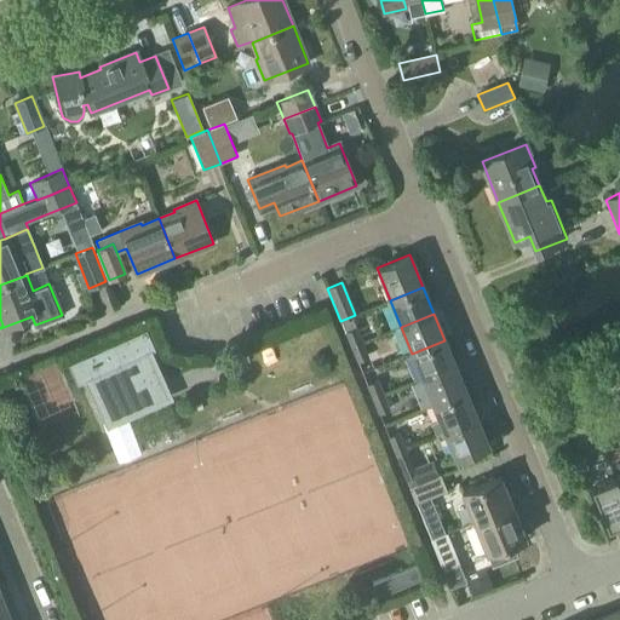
[(351,348),(363,343),(357,328),(345,333),(351,348)]
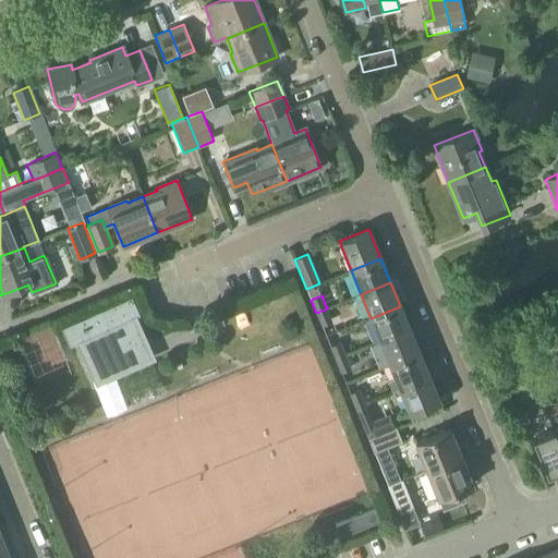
[(132,318),(140,315),(131,296),(61,327),(69,346),(81,340),(98,379),(149,356),(132,318)]
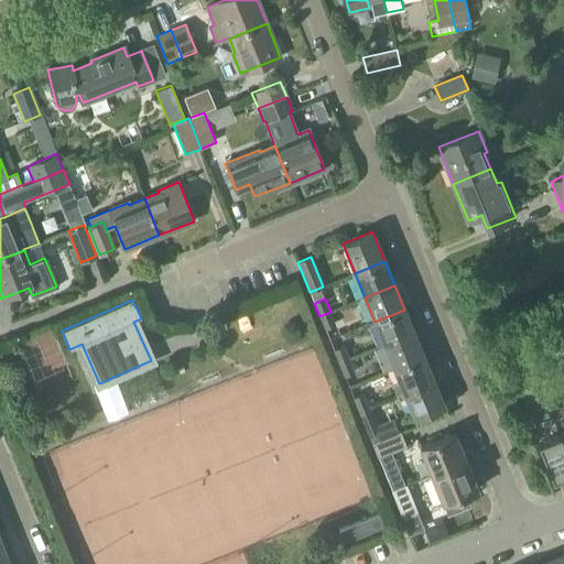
[(384,346),(414,334),(404,310),(375,322),(384,346)]
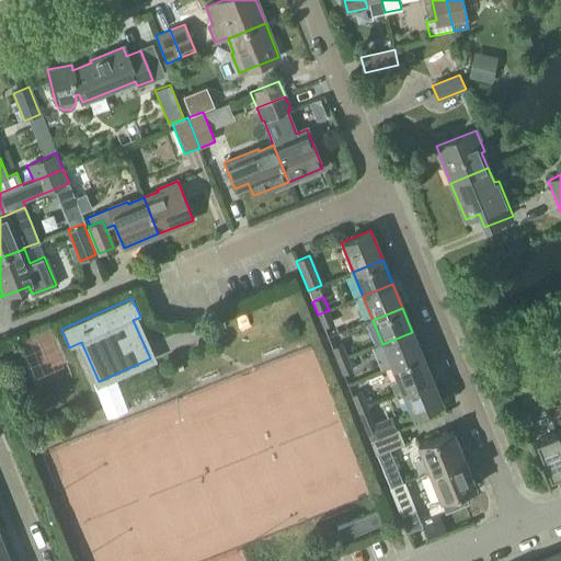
[(323,327),(333,322),(329,310),(318,315),(323,327)]
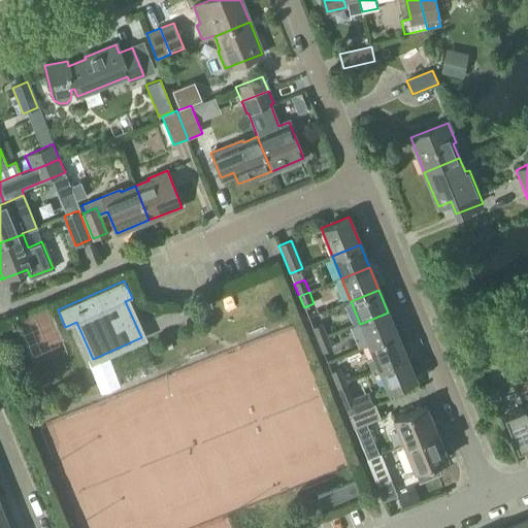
[(369,345),(397,334),(388,312),(360,324),(369,345)]
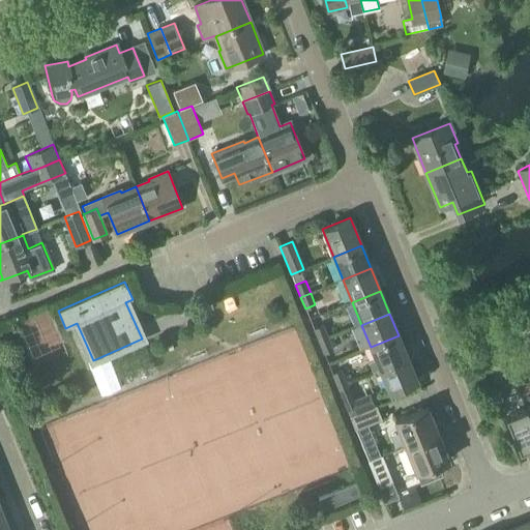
[(319,343),(329,339),(323,325),(314,329),(319,343)]
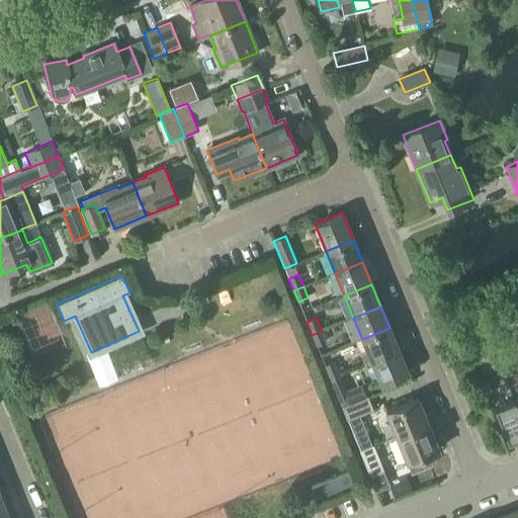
[(371,360),(399,349),(390,328),(362,339),(366,350),(359,353),(363,363),(370,360),(371,360)]
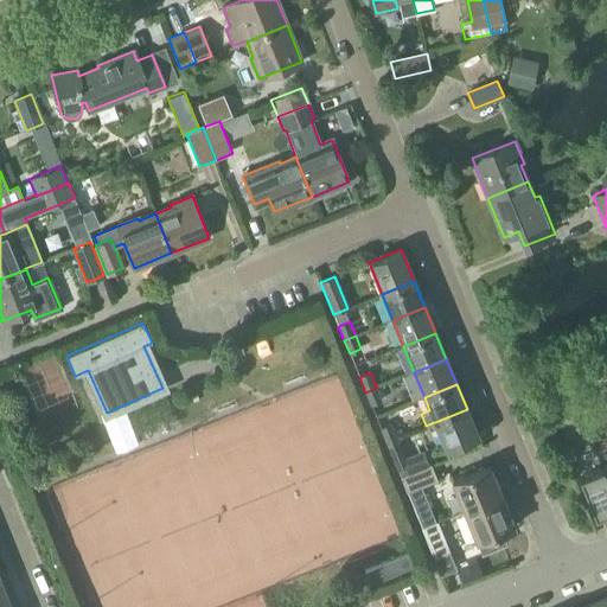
[(370,404),(382,400),(377,388),(365,393),(370,404)]
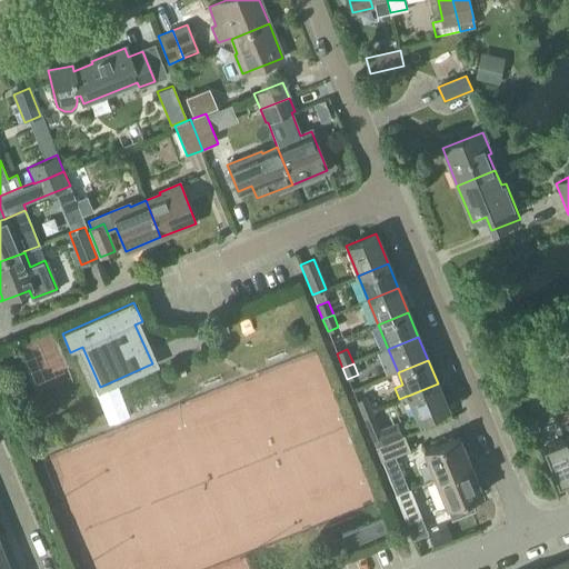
[(438,383),(408,396),(418,421),(448,409),(438,383)]
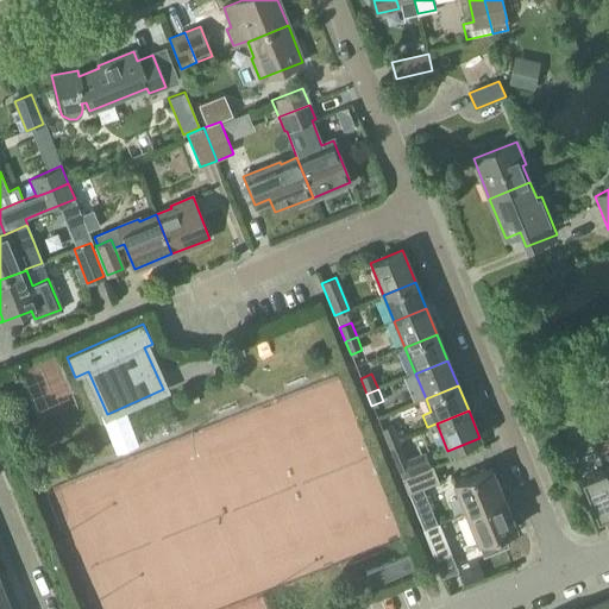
[(393,425),(381,429),(388,444),(399,439),(393,425)]
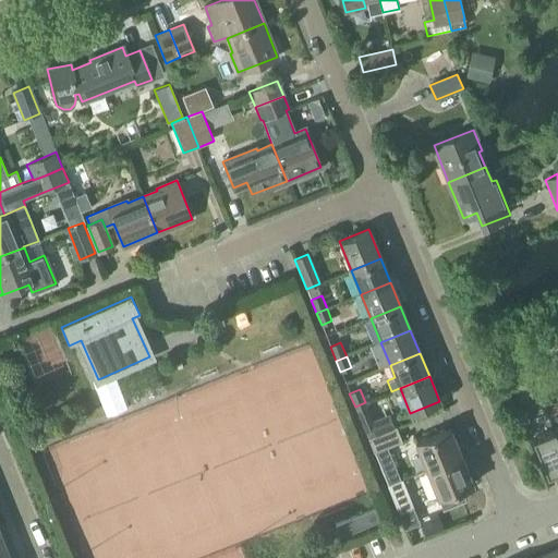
[(365,402),(355,407),(370,441),(397,431),(396,427),(395,427),(389,413),(373,420),(365,402)]
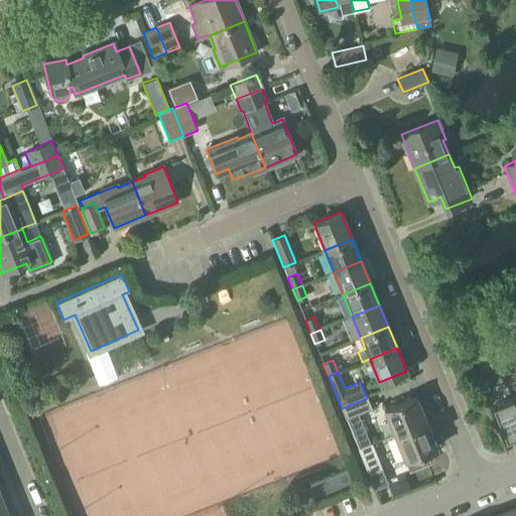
[(394,434),(426,421),(416,395),(383,408),(394,434)]
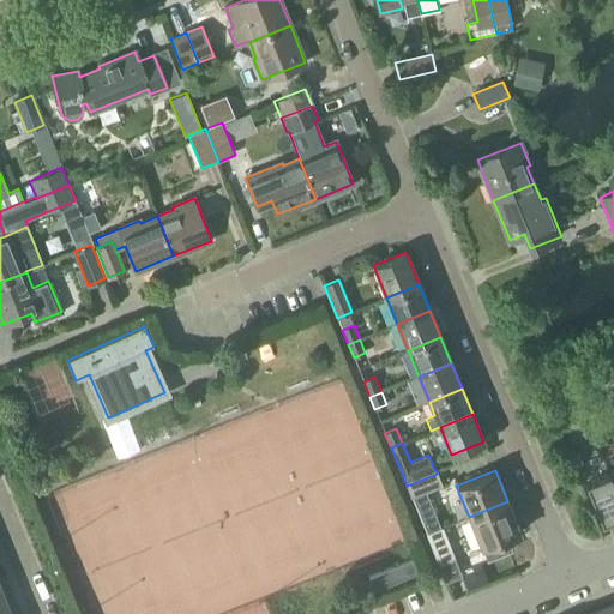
[(437,474),(407,486),(411,499),(411,498),(441,486),(437,474)]
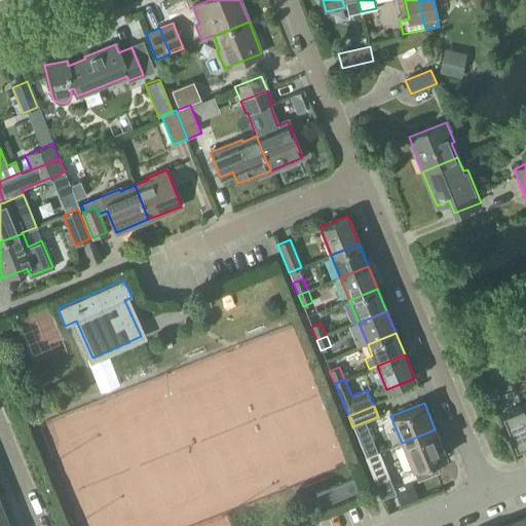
[(525,444),(525,416),(522,406),(501,413),(516,448),(525,444)]
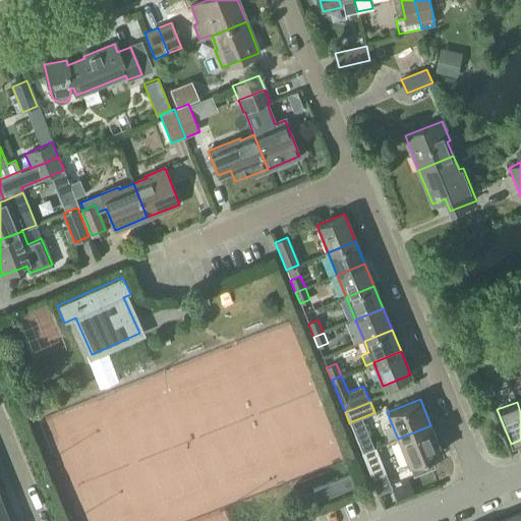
[(430,425),(398,439),(408,463),(408,464),(413,475),(435,466),(430,455),(442,451),(430,425)]
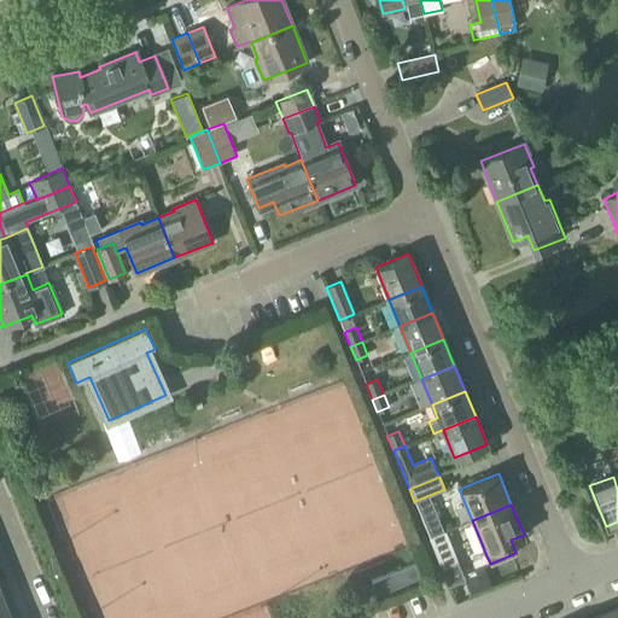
[(441,569),(458,561),(445,531),(429,537),(441,569)]
